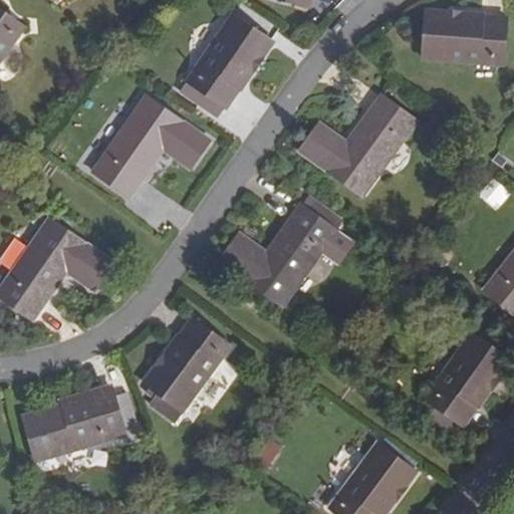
[(0,62),(25,28),(0,10),(0,62)]
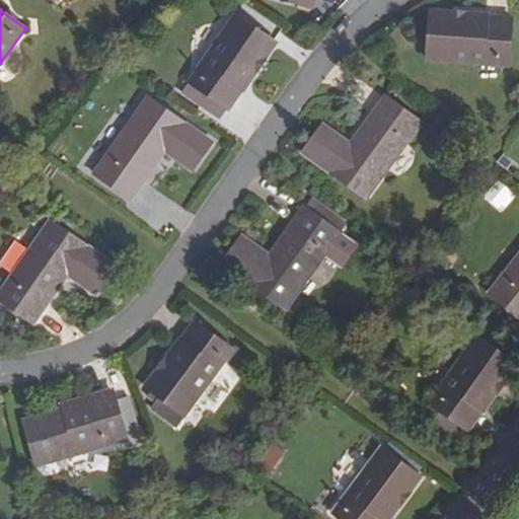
[(426,60),(507,65),(511,16),(431,11),(426,60)]
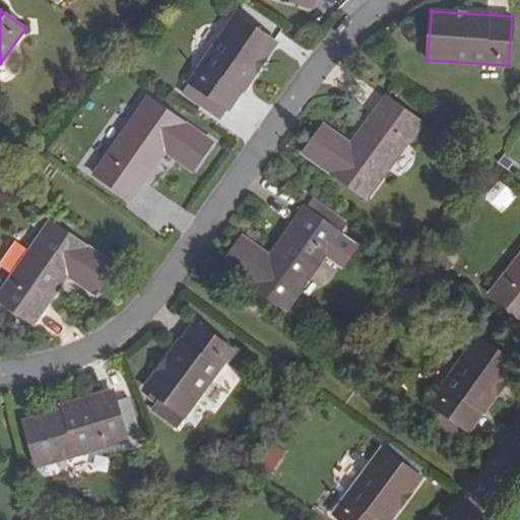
[(230,110),(275,44),(236,15),(189,82),(230,110)]
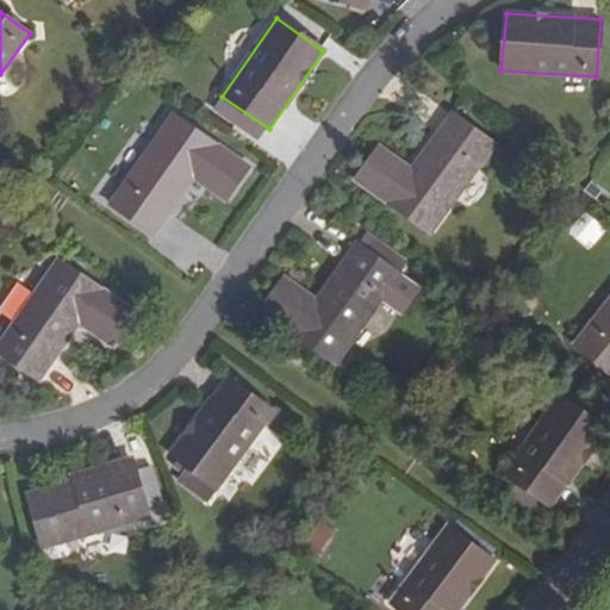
[(153,235),(192,178),(199,166),(211,174),(204,186),(225,199),(248,166),(173,113),(110,205),(153,235)]
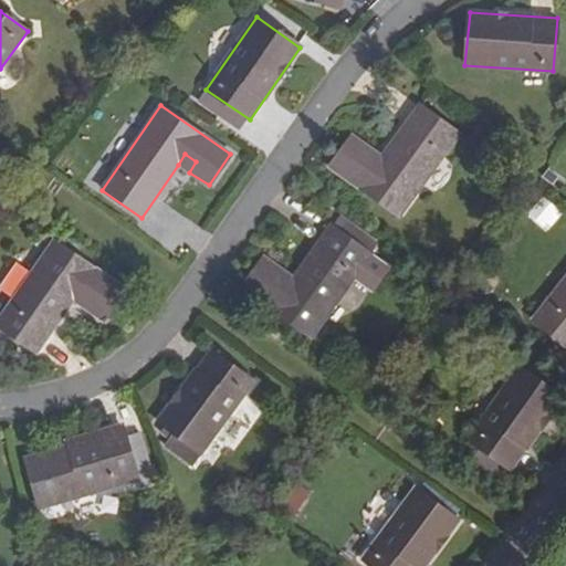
[(329,167),(398,218),(458,135),(419,106),(381,158),(353,136),(329,167)]
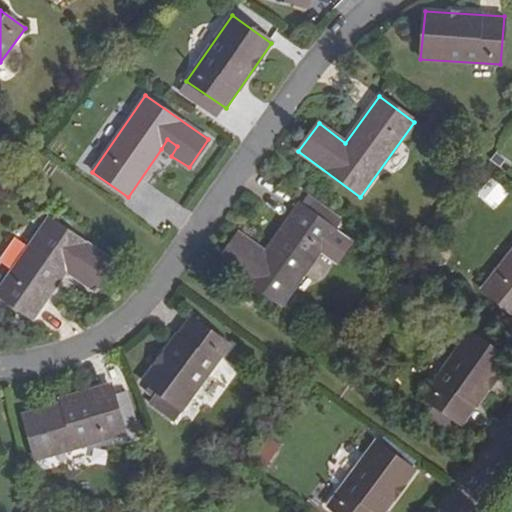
[(161,149),(171,156),(177,146),(167,139),(161,149)]
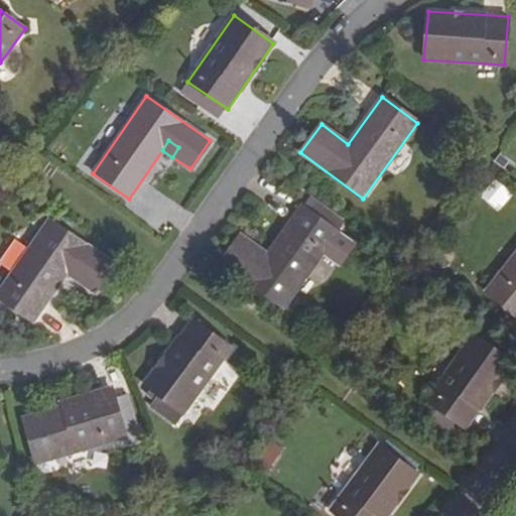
[(310,213),(316,206),(308,200),(302,208),(310,213)]
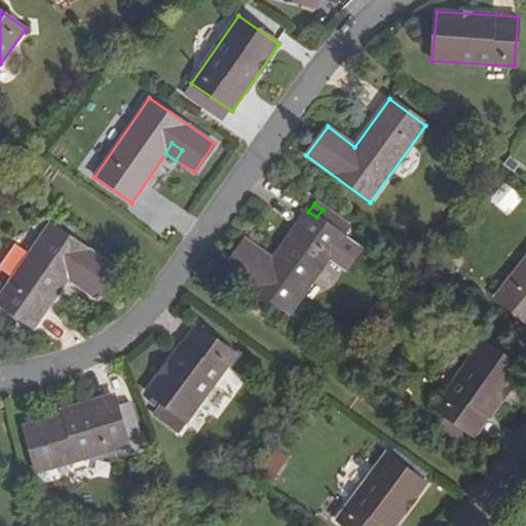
[(350,229),(323,210),(316,217),(308,212),(307,211),(272,258),(265,268),(255,261),(262,251),(245,239),(224,267),(288,314),(350,229)]
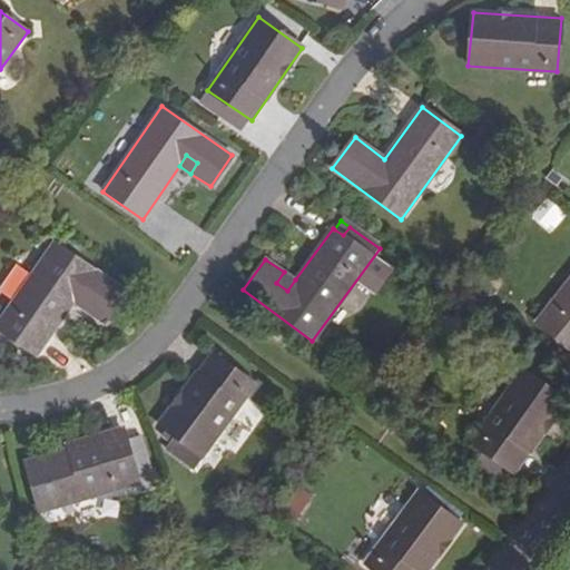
[(104,323),(126,292),(56,243),(0,323),(0,328),(37,354),(72,302),(104,323)]
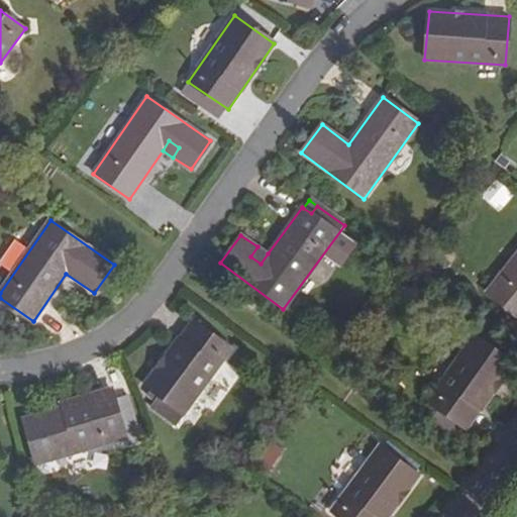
[(268,253),(257,246),(250,256),(261,264),(268,253)]
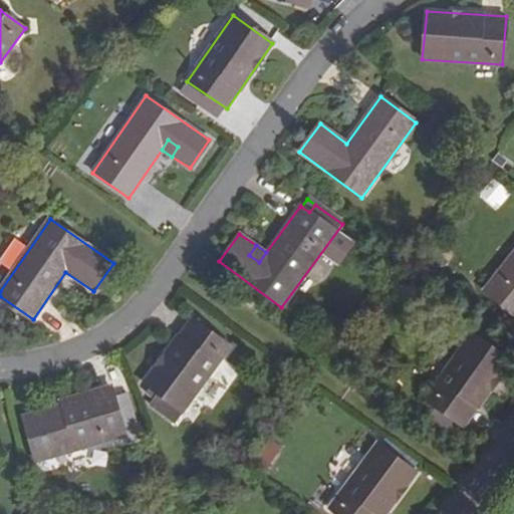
[(513,252),(484,291),(513,314),(513,252)]
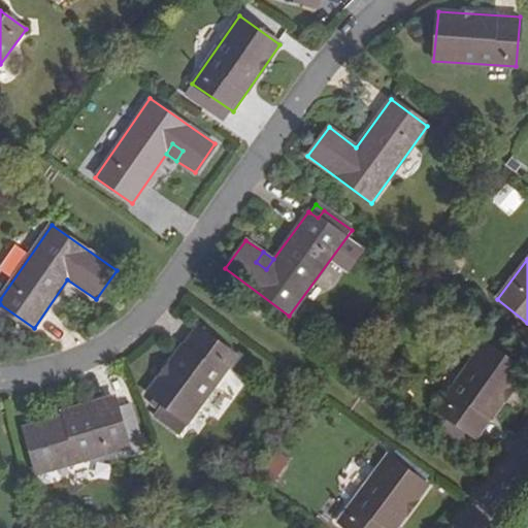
[(146,392),(155,398),(163,404),(158,410),(155,416),(179,433),(236,356),(196,326),(146,392)]
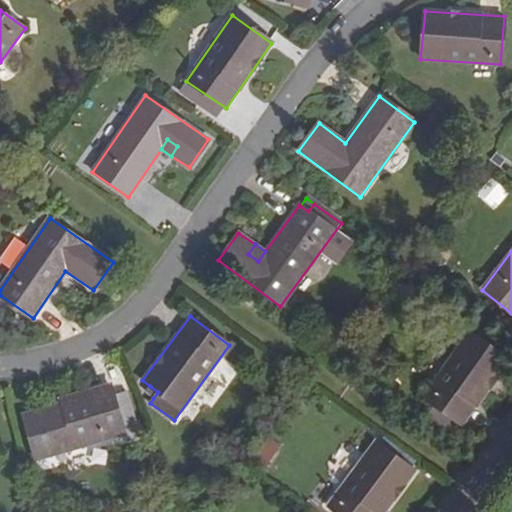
[(509,360),(470,332),(422,398),(462,426),(509,360)]
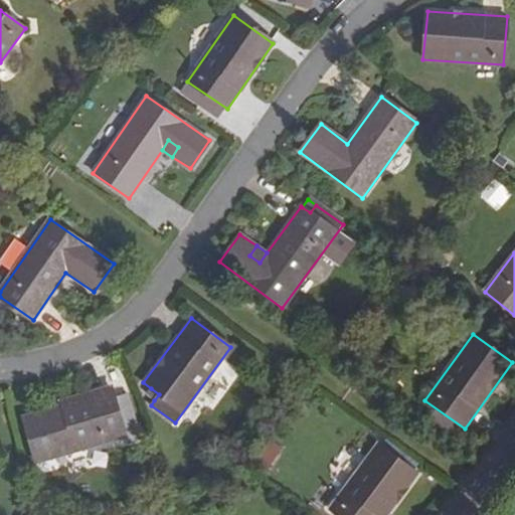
[(159,394),(151,388),(145,394),(154,400),(159,394)]
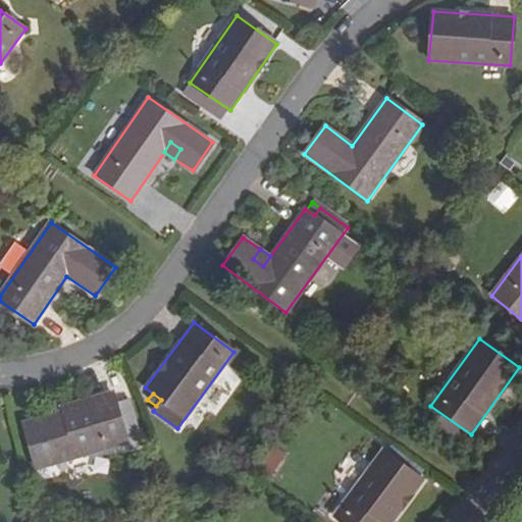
[(59,422),(116,405),(113,397),(56,414),(59,422)]
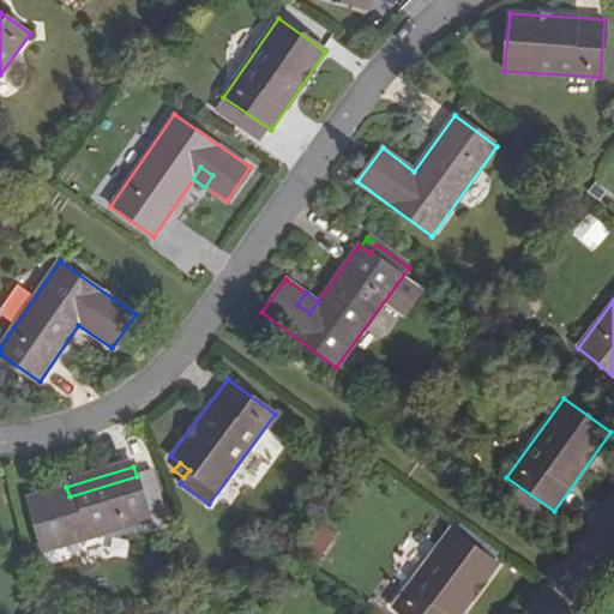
[(150,519),(137,476),(70,497),(66,487),(28,499),(43,552),(150,519)]
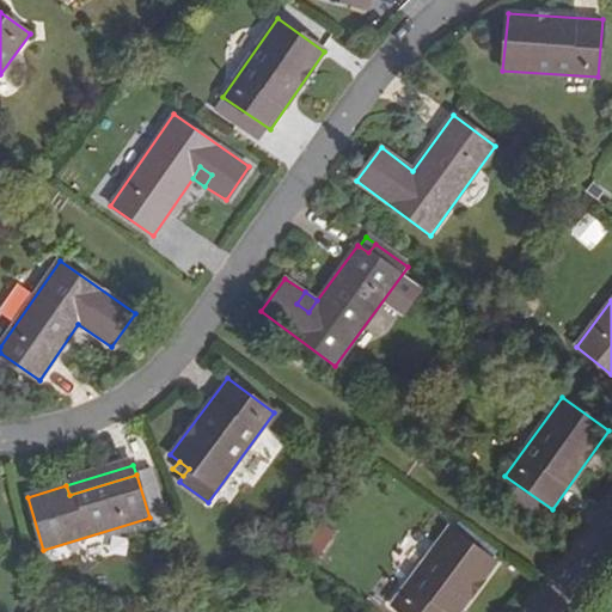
[(312,520),(301,548),(322,555),(332,527),(312,520)]
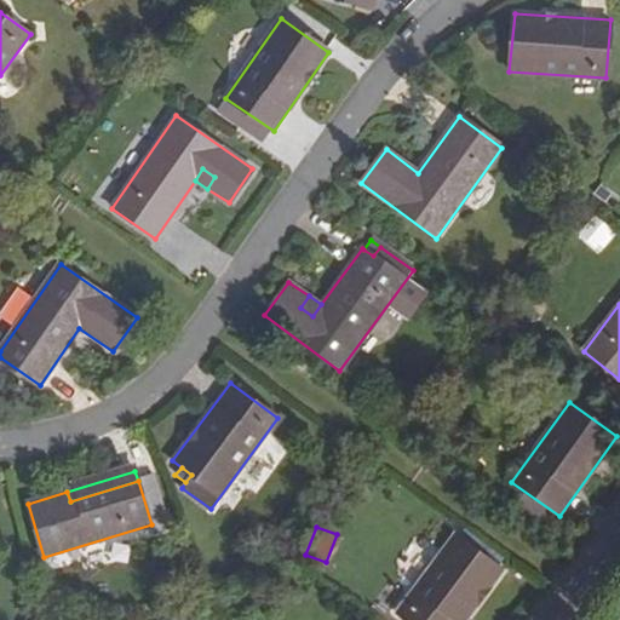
[(397,613),(406,619),(464,619),(501,572),(454,535),(397,613)]
